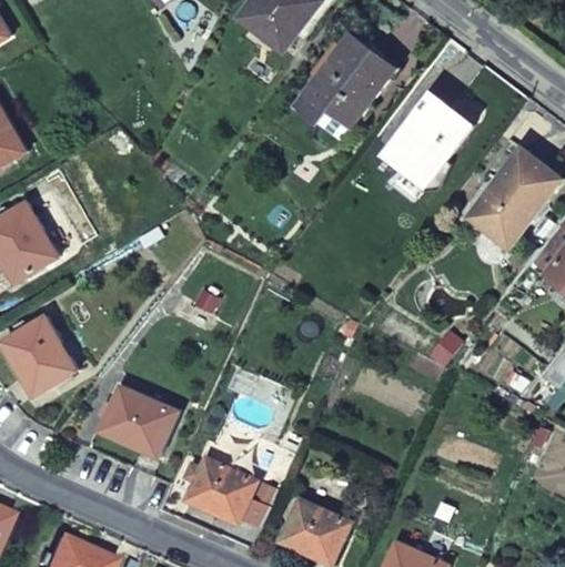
[(252,0),(240,16),(284,50),(324,0),(252,0)]
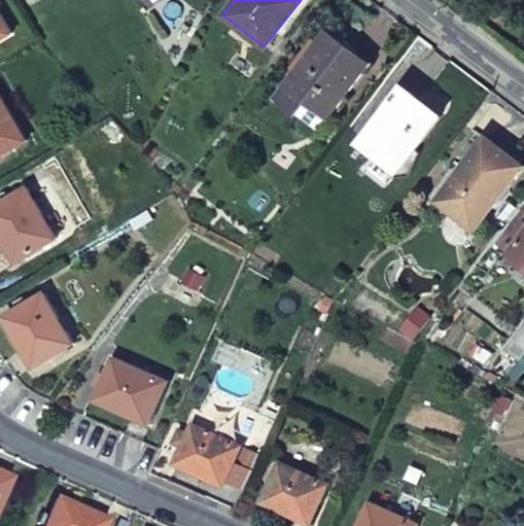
[(0,37),(10,32),(0,14),(0,37)]
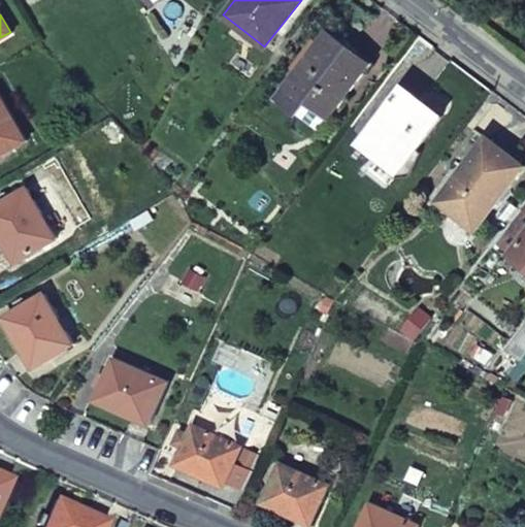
[(330,113),(364,68),(342,51),(347,45),(328,31),(277,96),(298,113),(309,99),(330,113)]
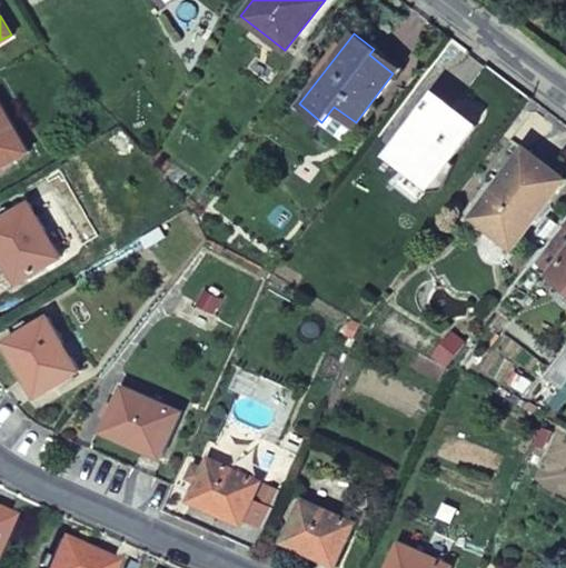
[(369,55),(393,73),(397,68),(374,49),(369,55)]
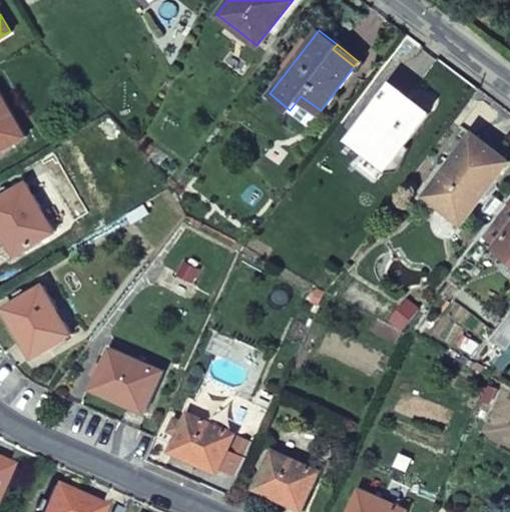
[(427,113),(390,85),(352,134),(388,163),(427,113)]
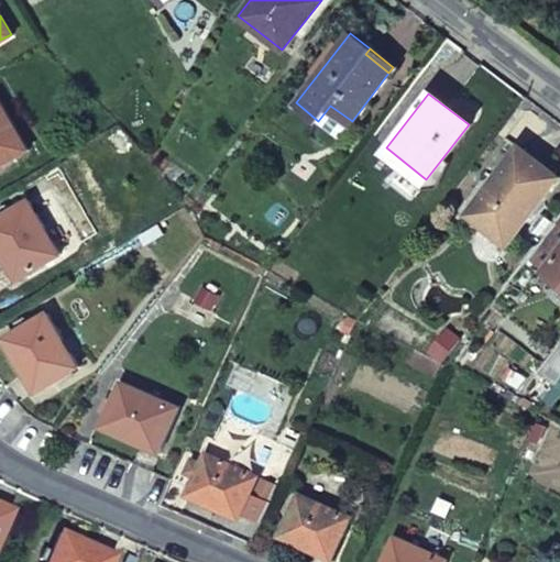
[(0,164),(26,147),(0,102),(0,164)]
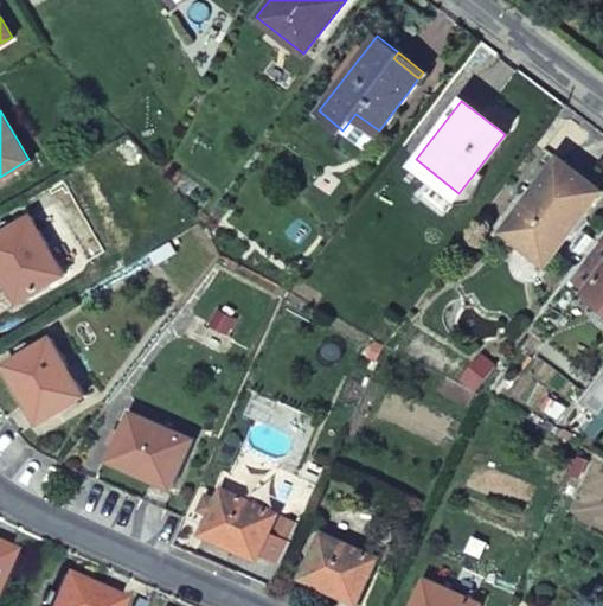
[(598,190),(558,158),(504,229),(521,243),(526,237),(549,255),(598,190)]
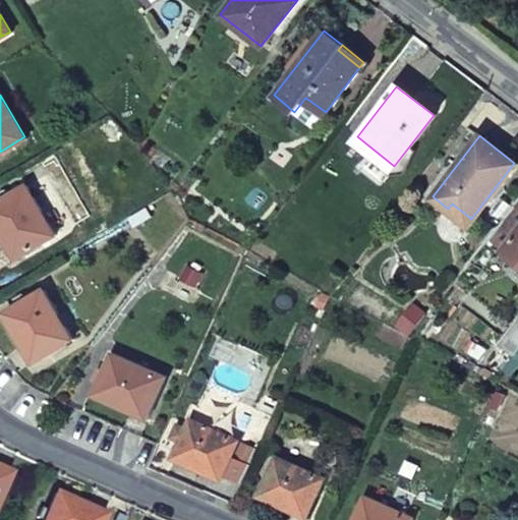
[(288,158),(275,148),(268,158),(280,167),(288,158)]
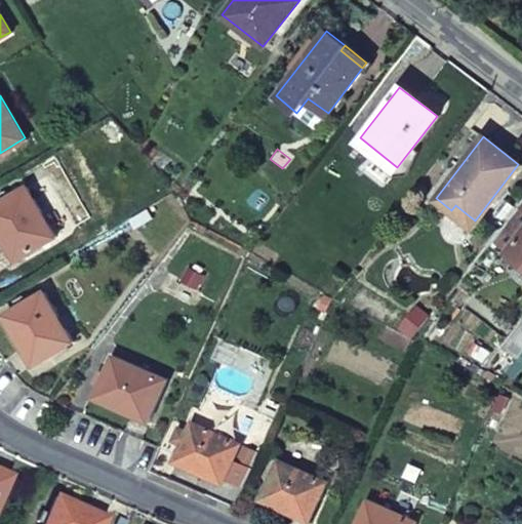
[(26,186),(8,196),(0,201),(0,234),(15,259),(56,235),(26,186)]
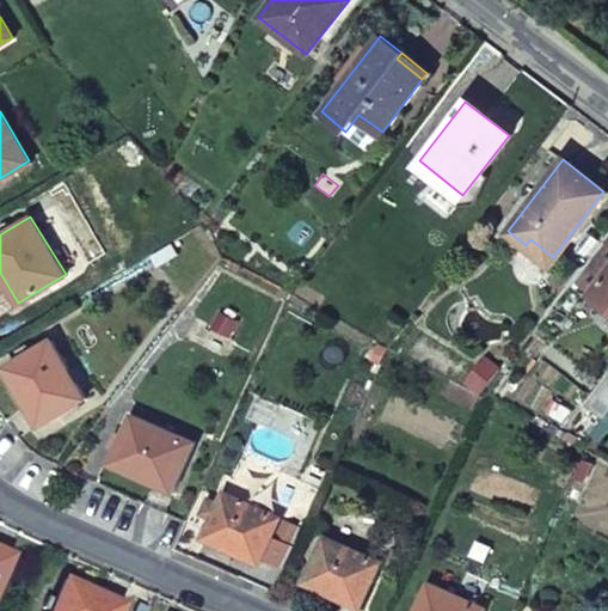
[(0,234),(10,228),(6,221),(0,224),(0,234)]
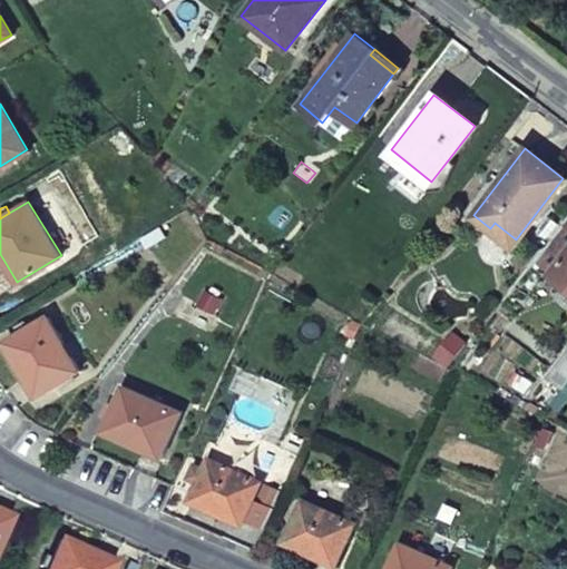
[(566,213),(533,260),(566,286),(566,213)]
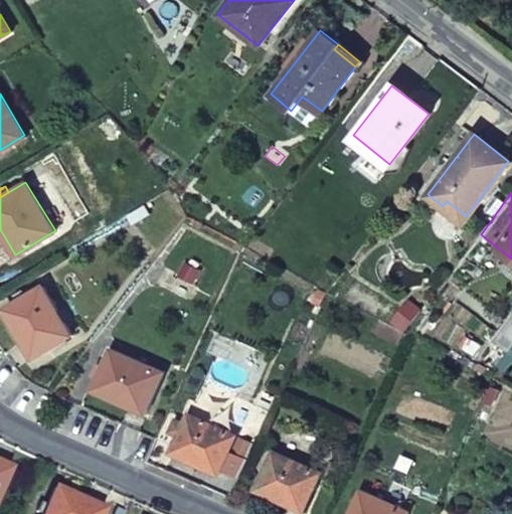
[(195,271),(184,265),(178,275),(191,281),(195,271)]
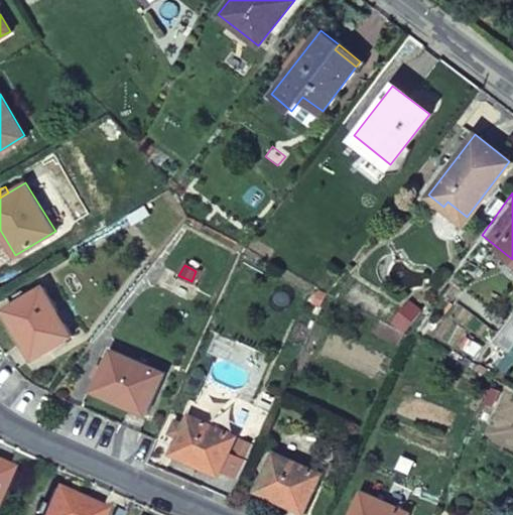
[(42,286),(25,295),(15,302),(4,308),(33,358),(72,336),(65,323),(69,319),(62,309),(57,311),(42,286)]
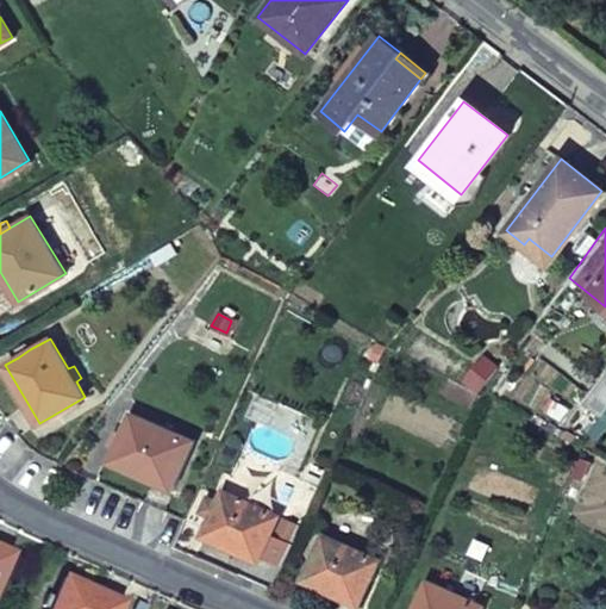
[(18,358),(30,349),(26,343),(14,349),(18,358)]
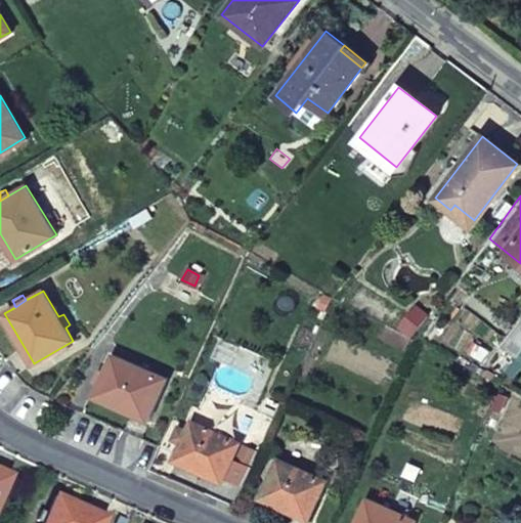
[(427,315),(418,307),(402,327),(411,334),(427,315)]
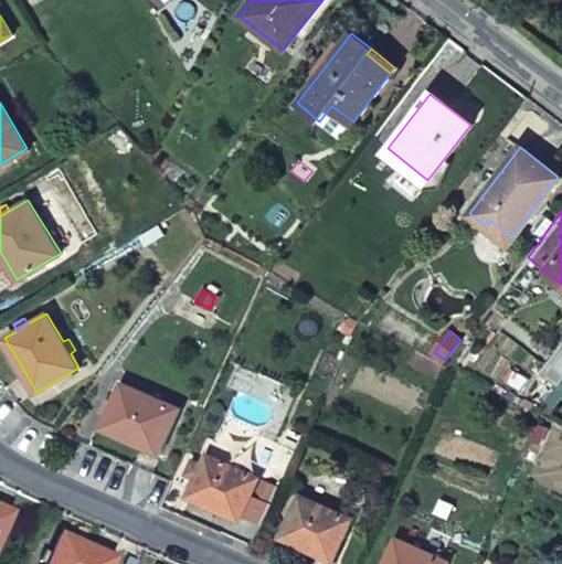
[(541,372),(557,384),(561,375),(561,344),(561,346),(541,372)]
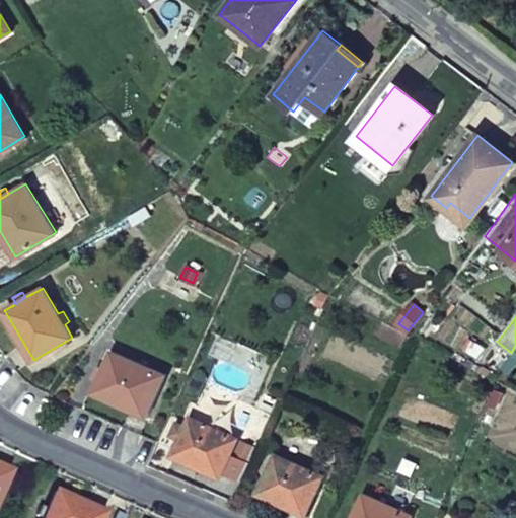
[(397,348),(404,335),(379,320),(372,334),(397,348)]
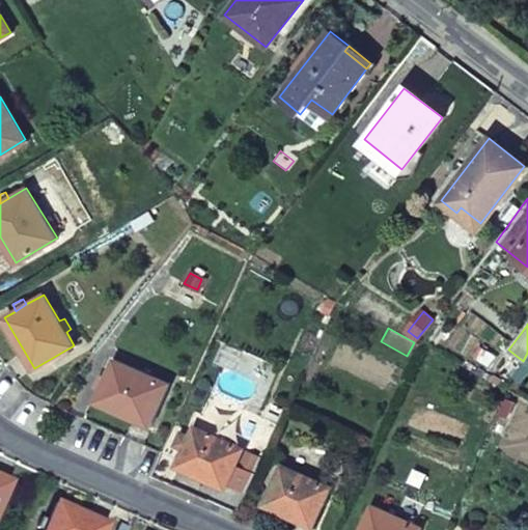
[(168,384),(113,359),(94,402),(148,426),(168,384)]
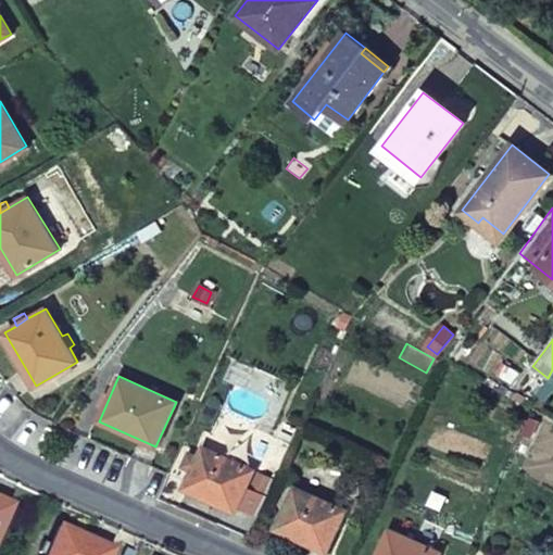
[(275,439),(291,444),(294,437),(279,429),(275,439)]
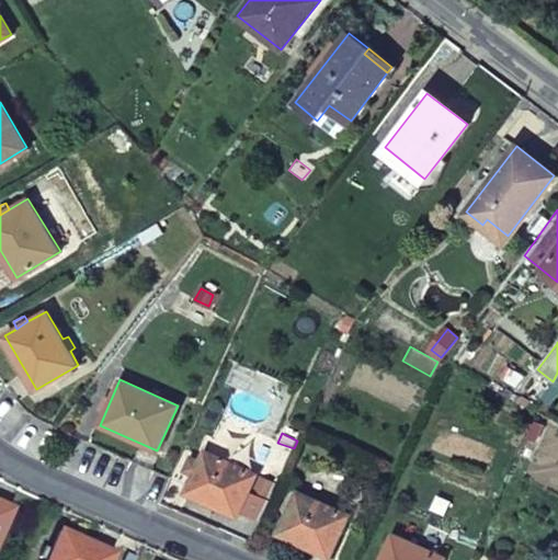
[(206,450),(200,465),(196,472),(186,493),(237,515),(239,511),(261,520),(277,483),(206,450)]
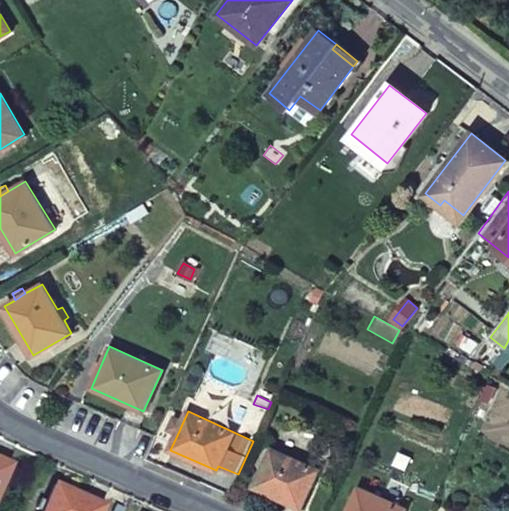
[(179,431),(182,424),(175,421),(172,428),(179,431)]
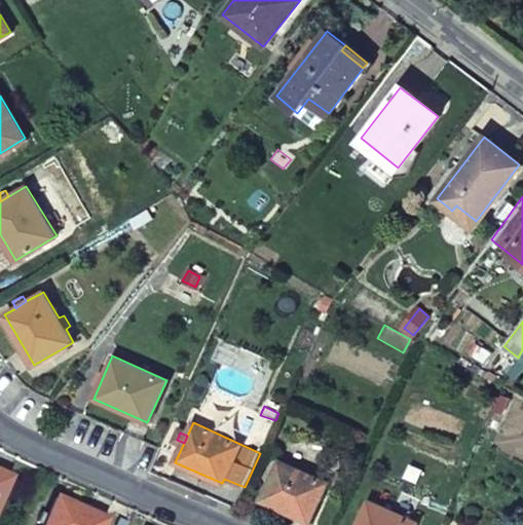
[(327,482),(278,460),(261,499),(308,522),(327,482)]
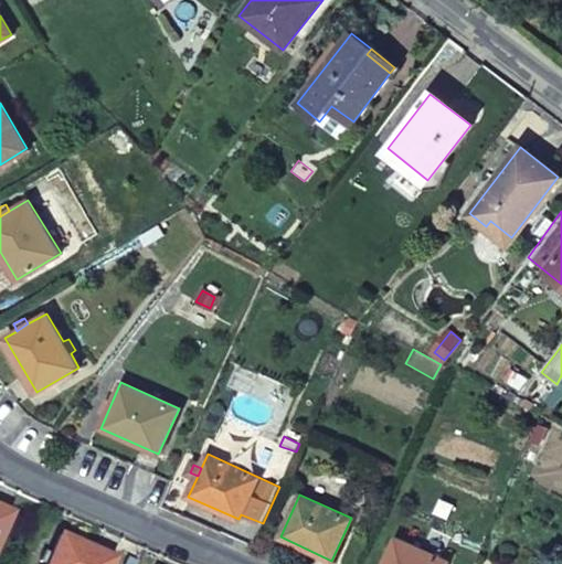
[(56,534),(48,554),(43,563),(104,563),(108,556),(56,534)]
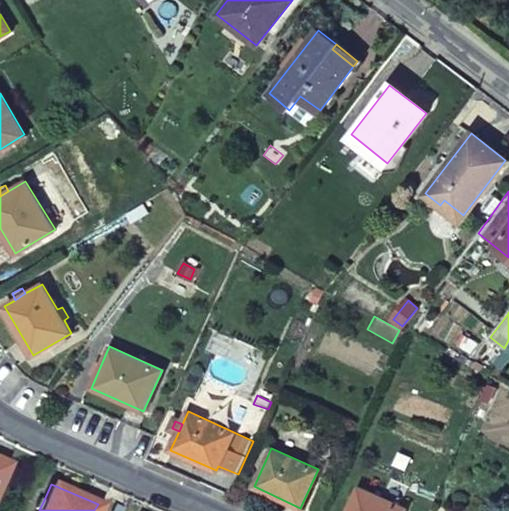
[(402,510),(404,508),(357,487),(346,510),(402,510)]
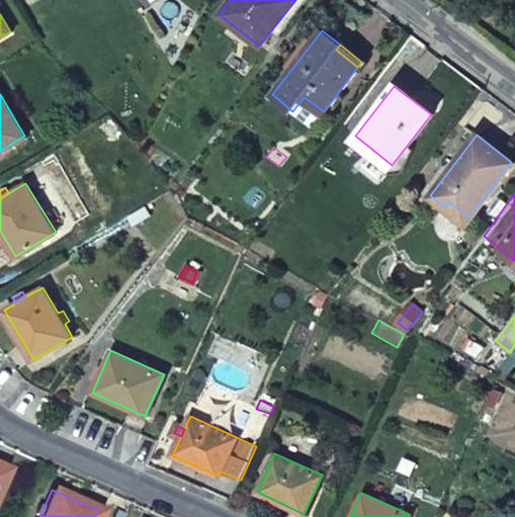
[(36,516),(39,516),(44,508),(36,505),(31,515),(36,516)]
